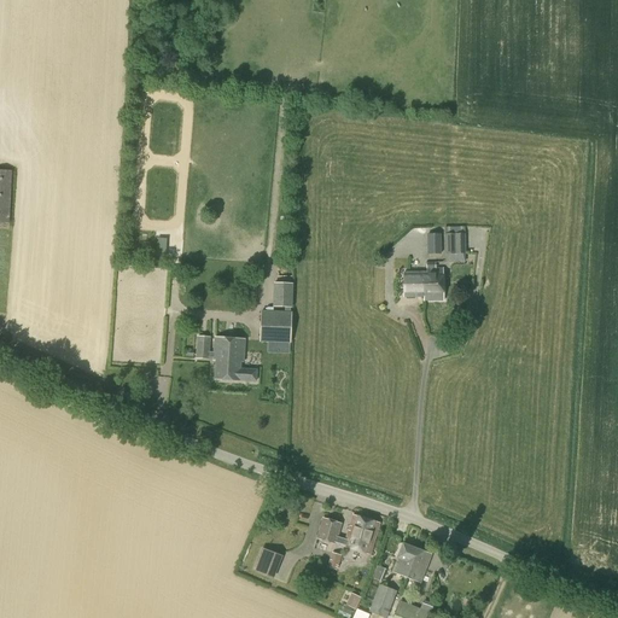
[(0,222),(9,223),(12,172),(0,170),(0,222)]
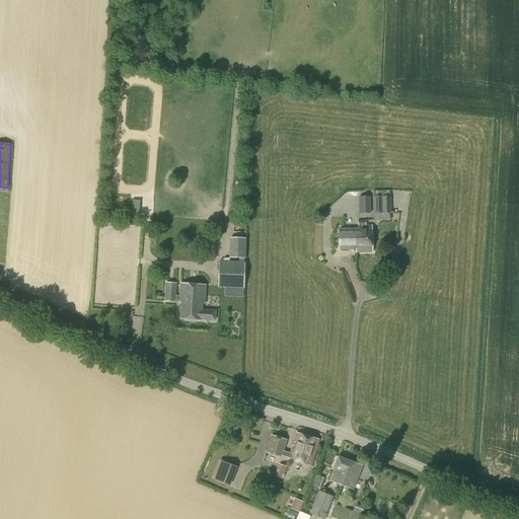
[(359,214),(370,214),(370,197),(359,197),(359,214)]
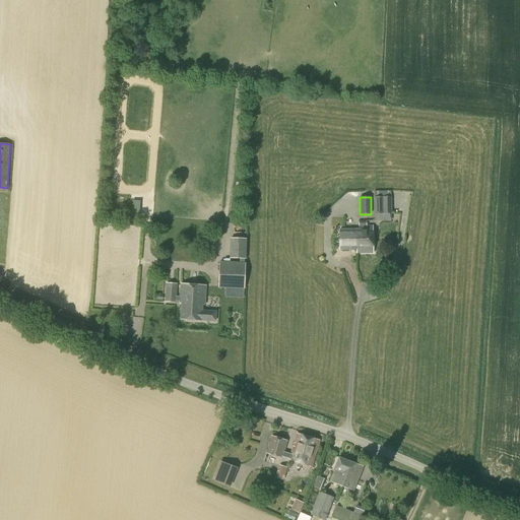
[(375,221),(392,220),(391,197),(374,197),(375,221)]
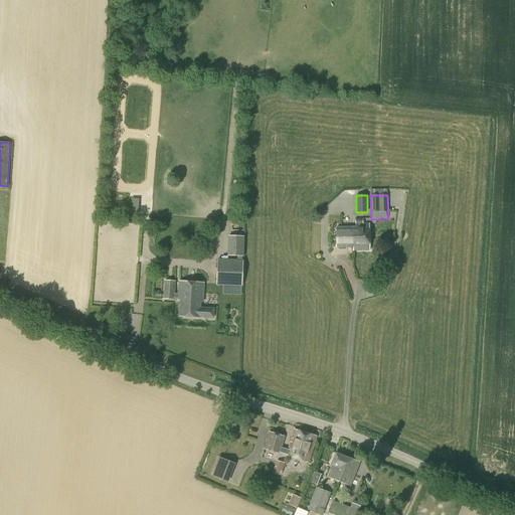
[(336,236),(335,237),(336,239),(336,247),(337,247),(338,247),(339,248),(342,248),(343,247),(347,247),(353,247),(354,250),(369,250),(369,224),(363,224),(363,218),(355,219),(355,224),(356,224),(356,227),(336,228),(336,236)]
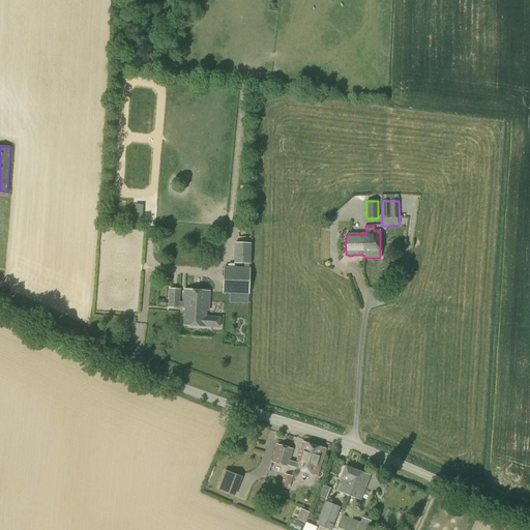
[(249,264),(251,243),(235,243),(234,264),(244,264),(244,268),(224,267),(223,294),(249,295),(251,268),(248,268),(248,264),(249,264)]
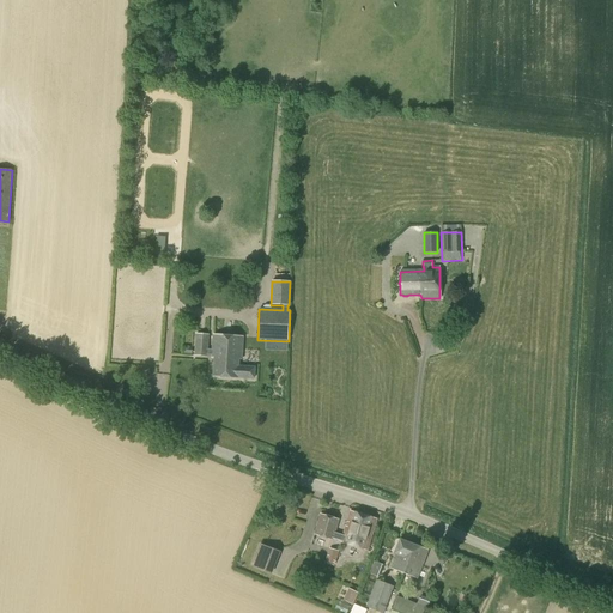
[(212,350),(208,350),(210,335),(195,334),(194,356),(207,357),(208,356),(212,356),(212,360),(214,360),(213,376),(238,378),(238,377),(254,378),(254,368),(238,366),(238,359),(242,359),(243,338),(213,337),(212,350)]
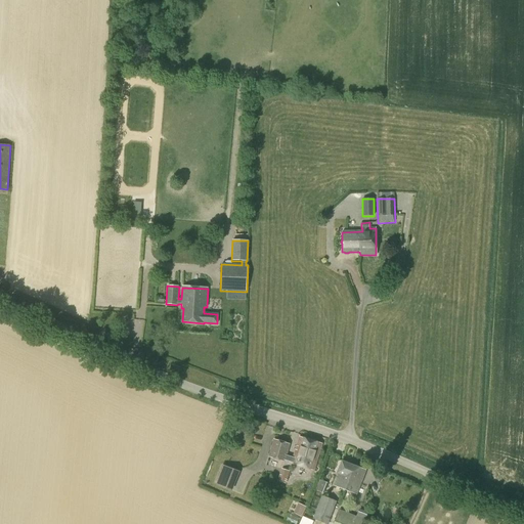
[(314,470),(321,444),(299,438),(293,457),(287,456),(290,444),(273,439),(268,456),(285,462),(285,461),(292,463),(291,464),(314,470)]
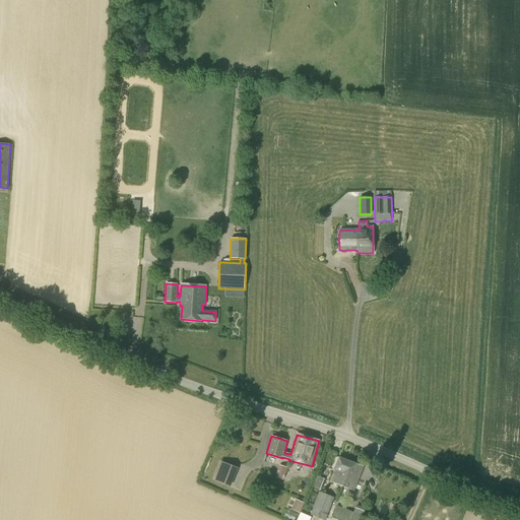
[(353,490),(363,467),(339,457),(334,469),(336,470),(332,481),(353,490)]
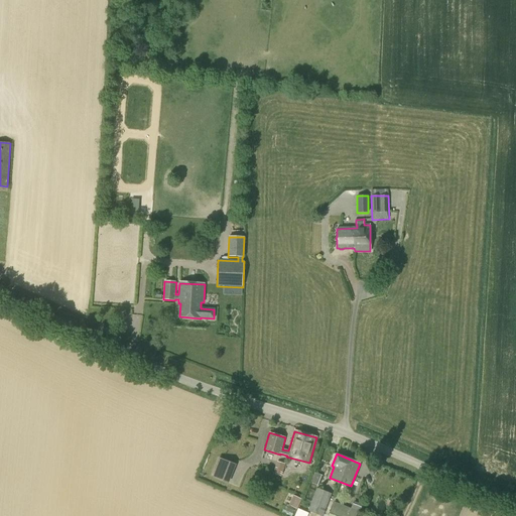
[(217,458),(210,478),(240,488),(244,477),(232,473),(235,464),(217,458)]
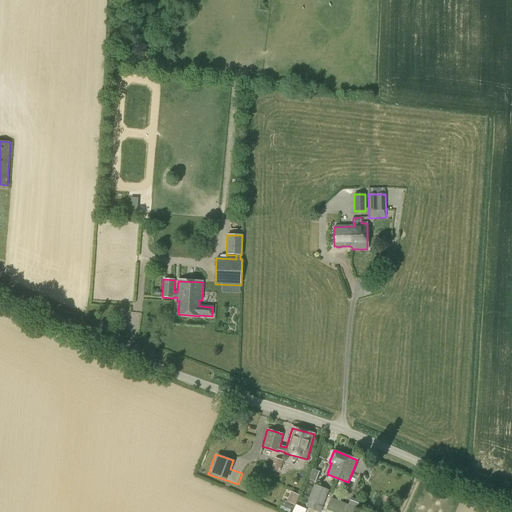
[(279,473),(283,461),(275,458),(271,470),(279,473)]
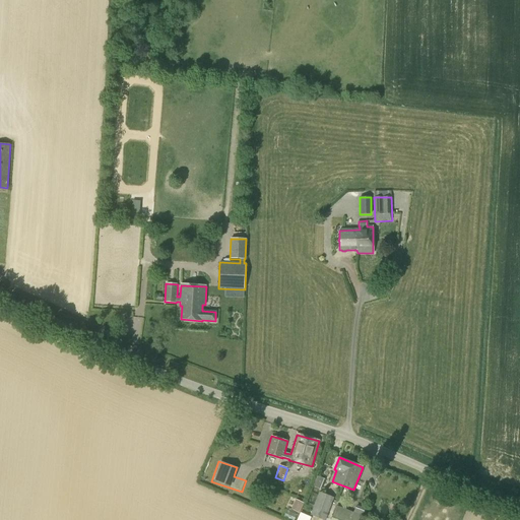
[(322,519),(325,519),(334,498),(319,493),(310,515),(322,519)]
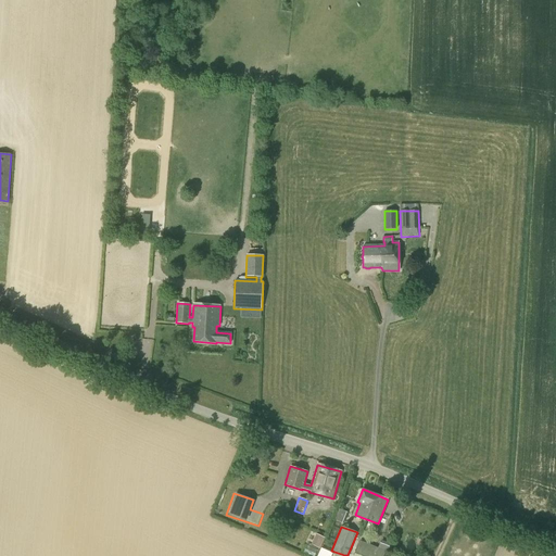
[(311,545),(320,548),(326,538),(316,533),(311,545)]
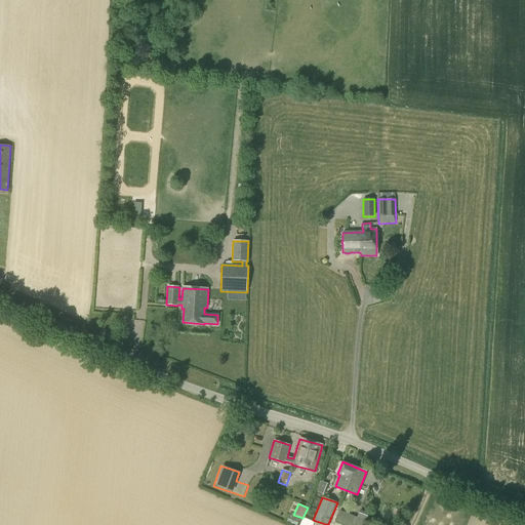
[(362,524),(364,520),(339,511),(333,524),(362,524)]
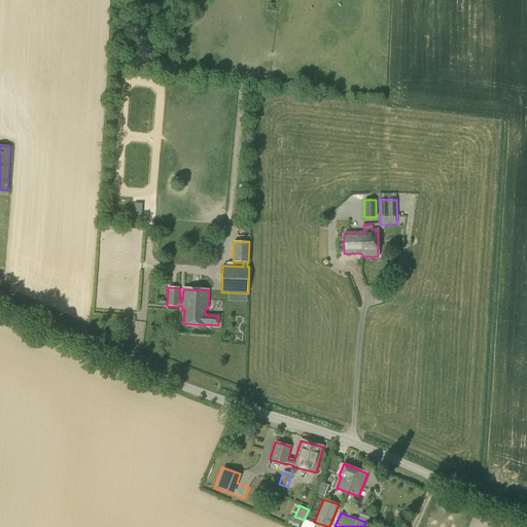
[(291,516),(288,525),(294,526),(299,526),(302,520),(291,516)]
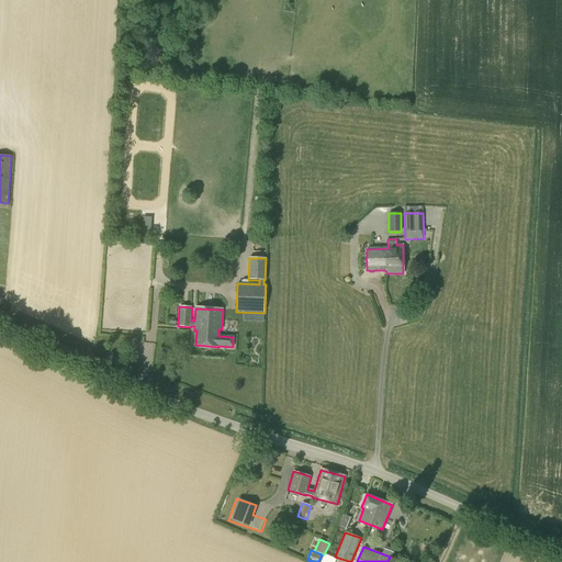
All buildings are outlined.
